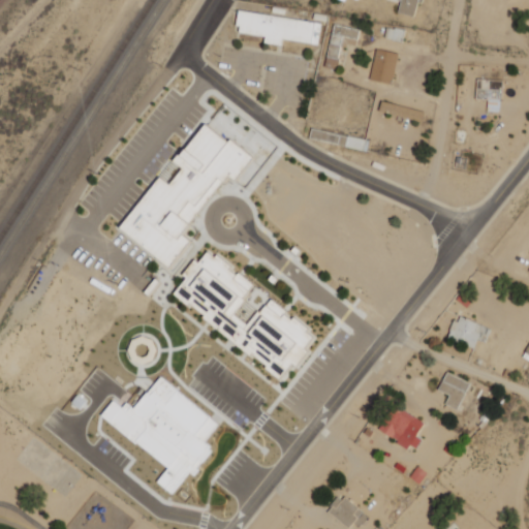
[(414,17),(418,0),(399,0),(401,0),(398,12),(414,17)]
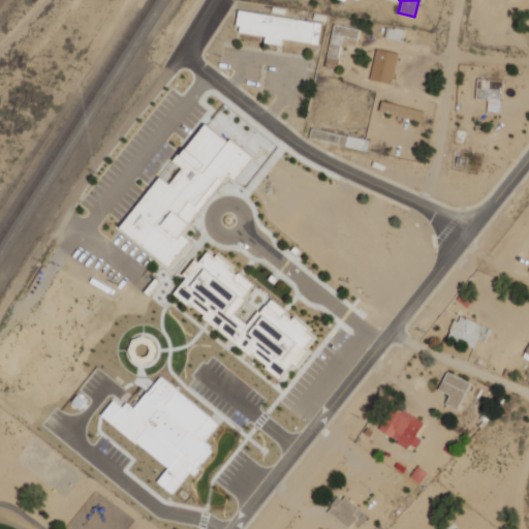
[(241,10),(274,17),(275,8),(287,10),(286,19),(321,24),(318,44),(285,38),(283,47),(266,43),(267,37),(241,33),(242,25),(239,25),(241,10)]
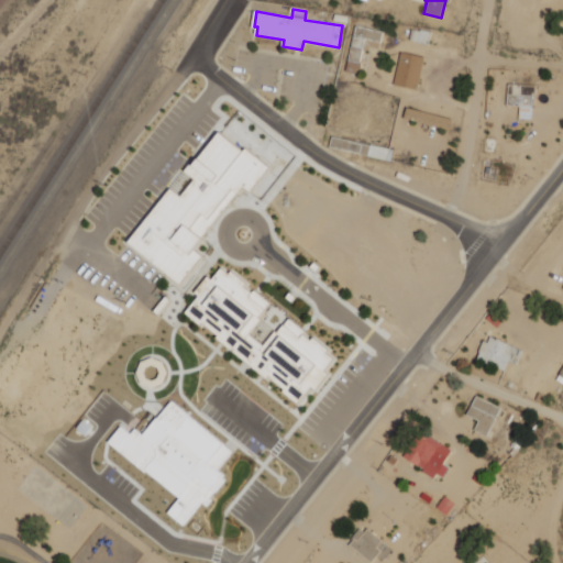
[(382,31),(354,25),(345,72),(359,74),(363,46),(378,50),(382,31)]
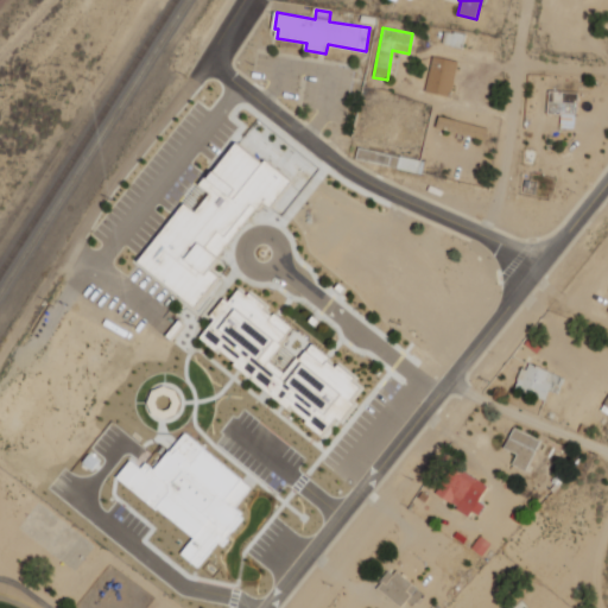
[(424,90),(449,97),(458,62),(434,56),(424,90)]
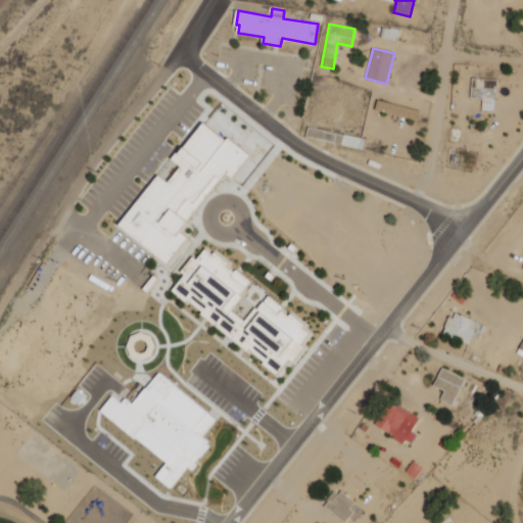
[(496,97),(496,79),(471,79),(471,97),(496,97)]
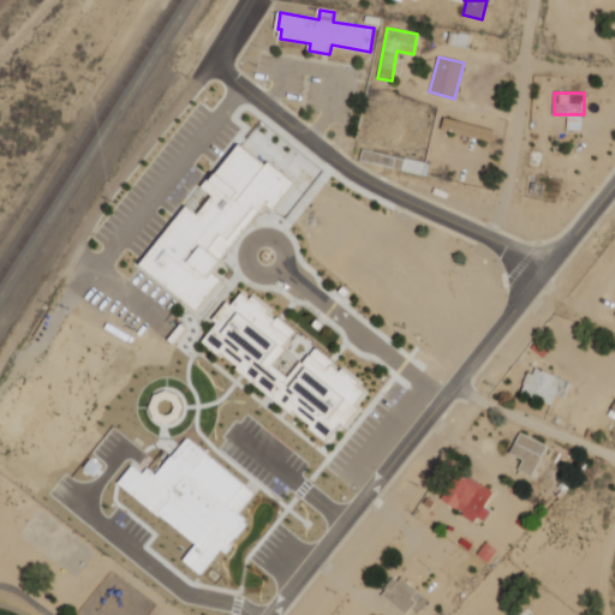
[(493,127),(442,120),(441,131),(490,138),(493,127)]
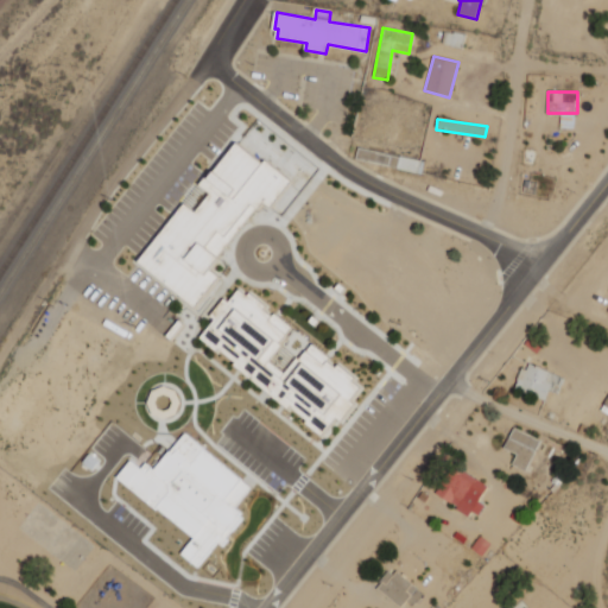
[(133,264),(203,177),(207,179),(235,145),(261,166),(264,163),(289,183),(268,209),(263,204),(257,211),(254,209),(214,259),(216,261),(208,271),(220,280),(194,312),(133,264)]
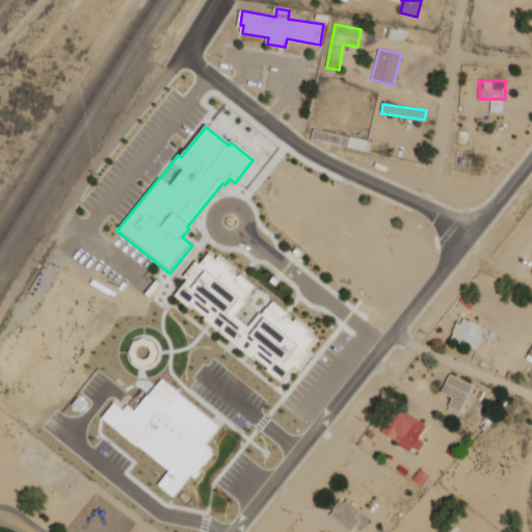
[(175,297),(187,308),(189,304),(205,317),(202,321),(251,360),(254,357),(267,368),(264,372),(281,386),(294,368),(298,372),(312,355),(308,352),(317,341),(310,335),(312,331),(295,319),(292,323),(285,317),(287,316),(269,301),(260,314),(245,302),(251,295),(249,293),(254,288),(239,276),(237,280),(229,272),(231,269),(216,258),(215,260),(208,254),(198,266),(194,263),(184,277),(188,281),(175,297)]
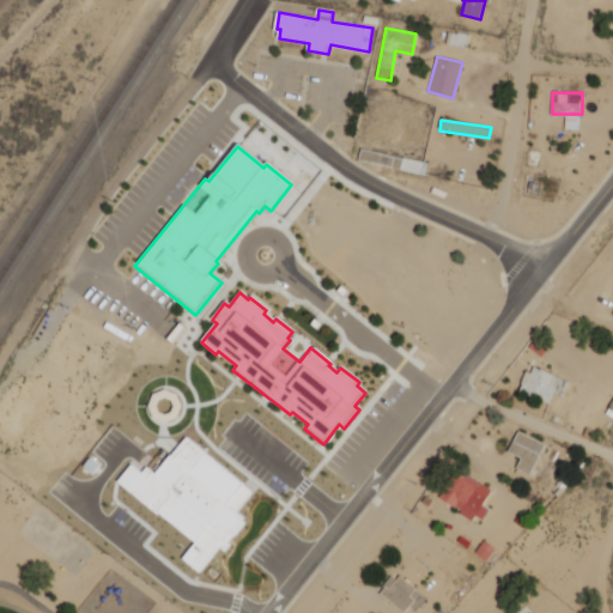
[(550,401),(553,393),(562,396),(566,378),(528,366),(520,392),(550,401)]
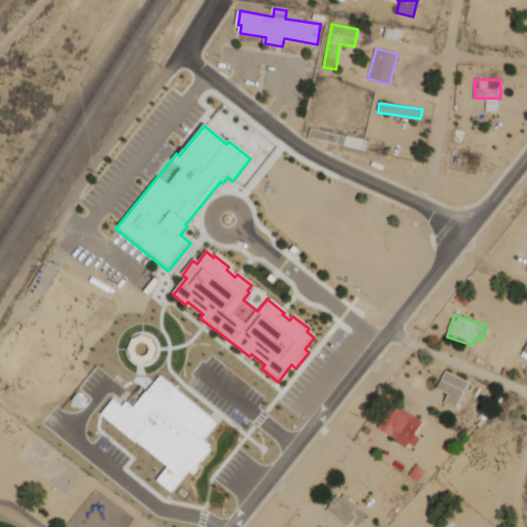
[(466,379),(444,371),(437,389),(447,392),(443,403),(456,409),(466,379)]
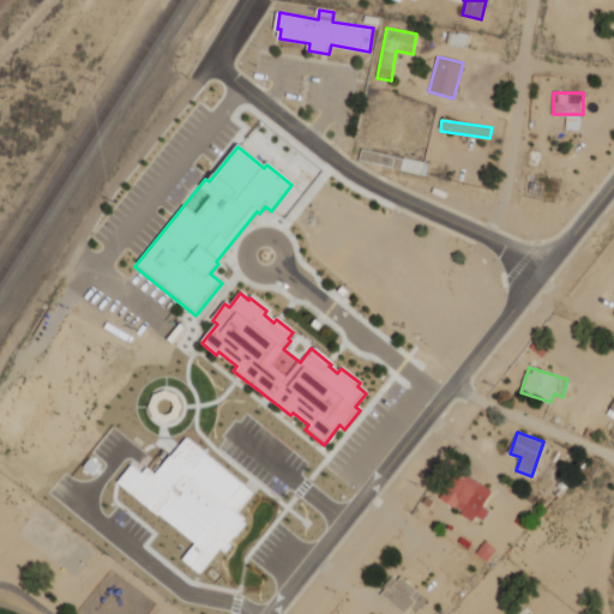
[(199,446),(246,485),(228,506),(244,519),(241,523),(246,527),(238,539),(233,535),(228,541),(234,546),(223,559),(218,554),(203,573),(186,560),(199,545),(162,513),(160,516),(119,483),(133,465),(146,476),(152,470),(157,474),(173,455),(178,458),(181,455),(188,459),(199,446)]
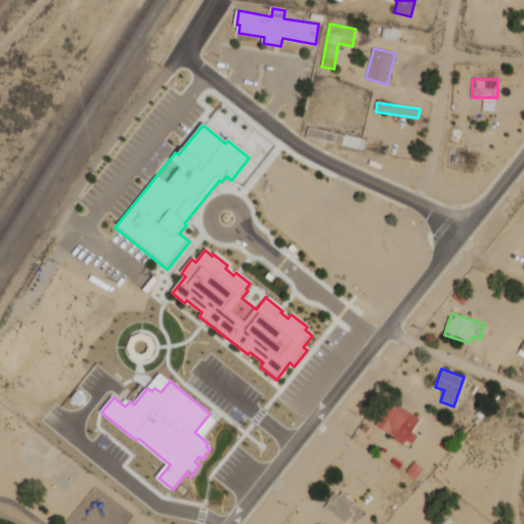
[(420,419),(390,399),(374,424),(409,448),(418,436),(410,432),(420,419)]
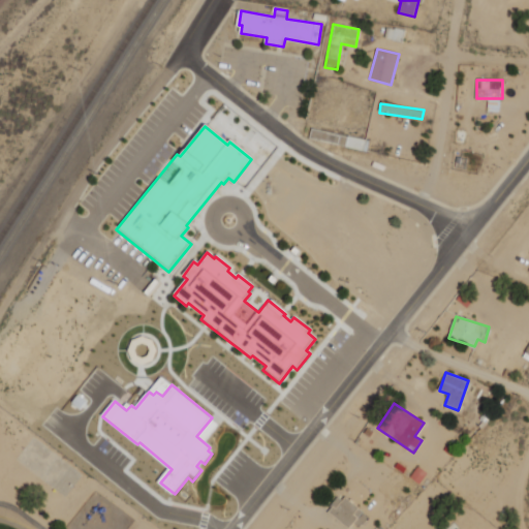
[(339,494),(327,512),(347,528),(351,522),(359,527),(367,515),(339,494)]
